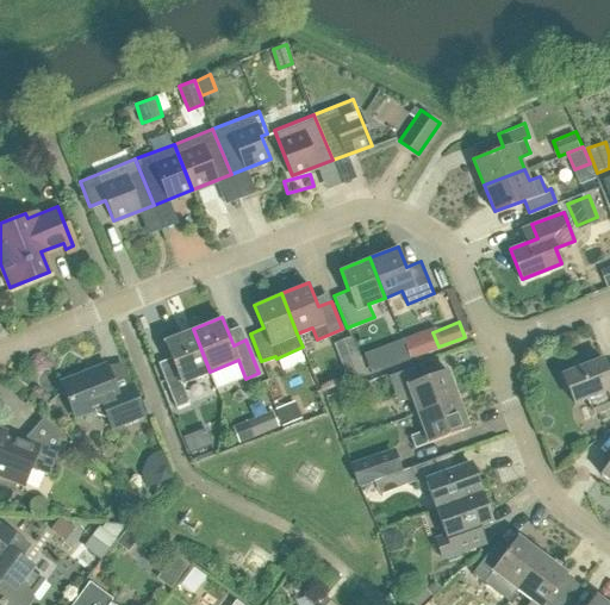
[(182,382),(210,372),(193,329),(165,340),(175,368),(163,373),(176,406),(190,400),(182,382)]
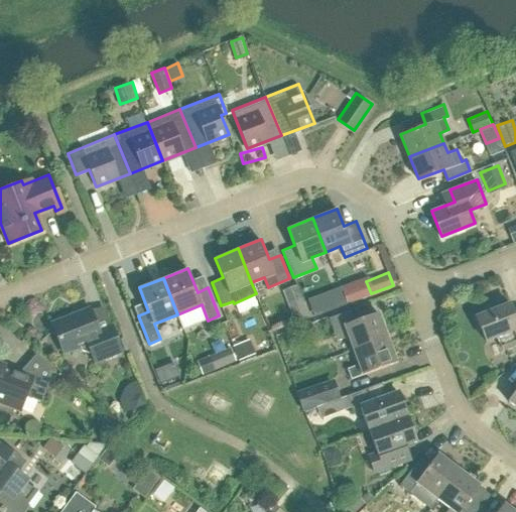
[(325,294),(308,300),(314,317),(331,311),(325,294)]
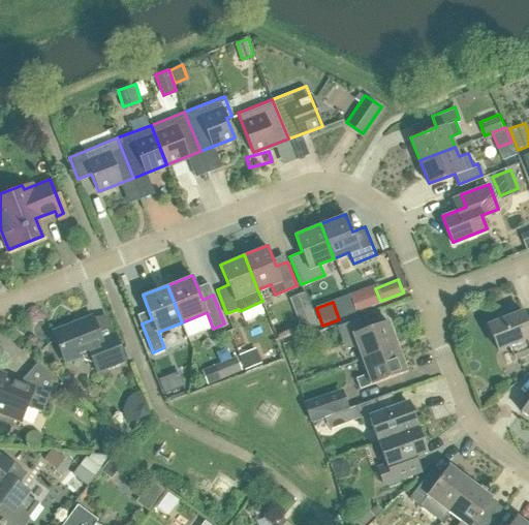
[(303,329),(317,323),(309,304),(296,309),(303,329)]
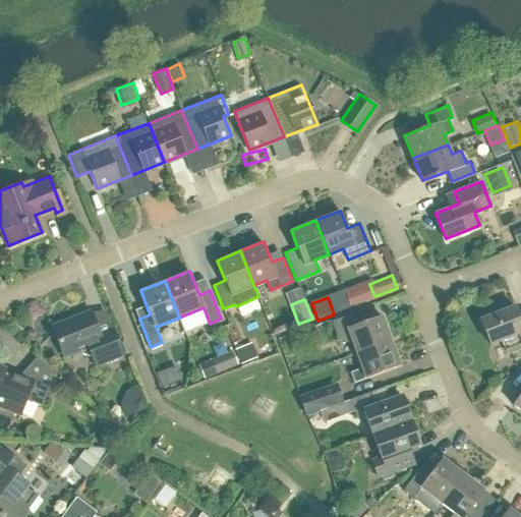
[(520,314),(519,317),(514,305),(480,319),(489,343),(502,338),(508,351),(520,345),(520,314)]
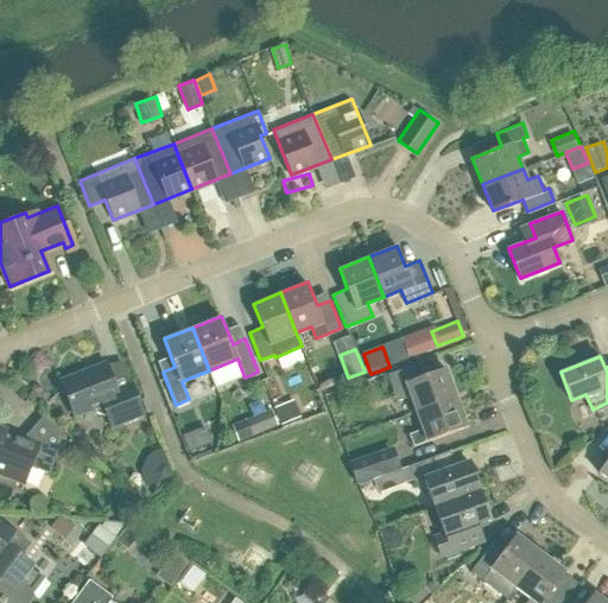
[(416,411),(456,397),(445,367),(425,375),(419,361),(387,373),(397,399),(410,394),(416,411)]
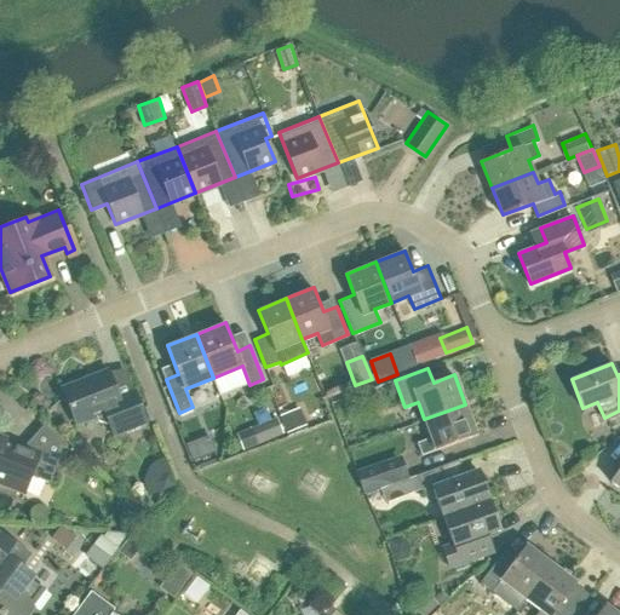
[(115,394),(105,369),(63,386),(76,421),(104,411),(113,432),(143,420),(131,388),(115,394)]
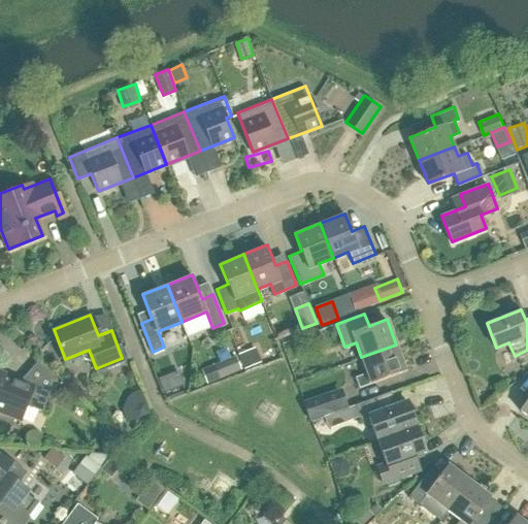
[(396,345),(361,357),(366,371),(355,375),(359,386),(405,369),(396,345)]
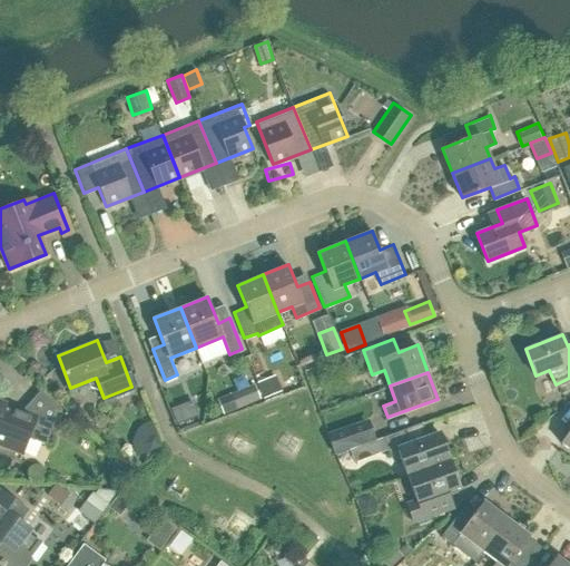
[(277,376),(258,382),(264,397),(283,390),(277,376)]
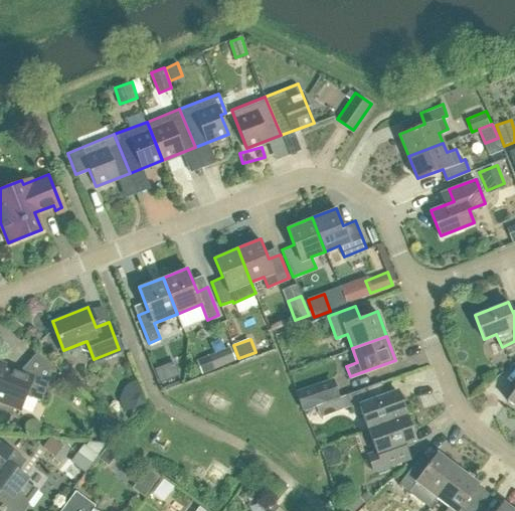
[(238,358),(233,345),(218,351),(222,364),(238,358)]
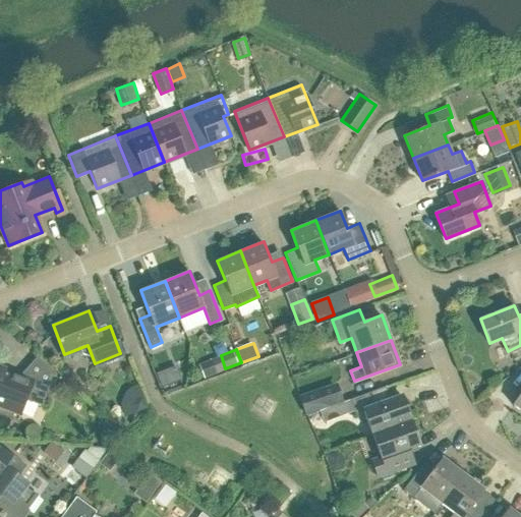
[(173,364),(180,375),(200,362),(193,351),(173,364)]
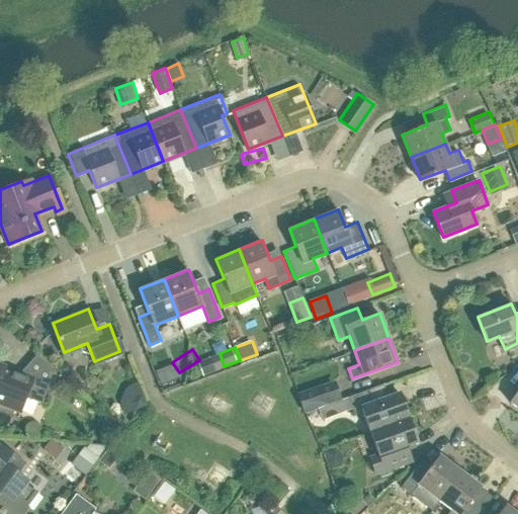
[(41,401),(54,370),(35,353),(18,372),(0,364),(0,405),(19,413),(26,395),(41,401)]
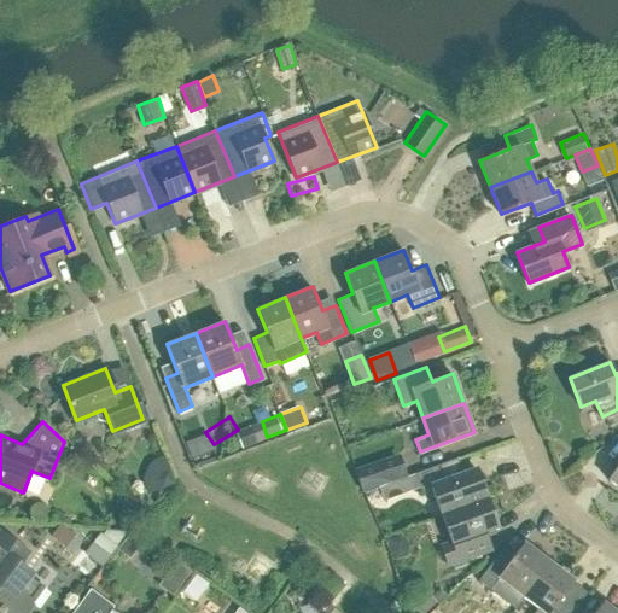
[(363,491),(408,476),(401,453),(355,468),(363,491)]
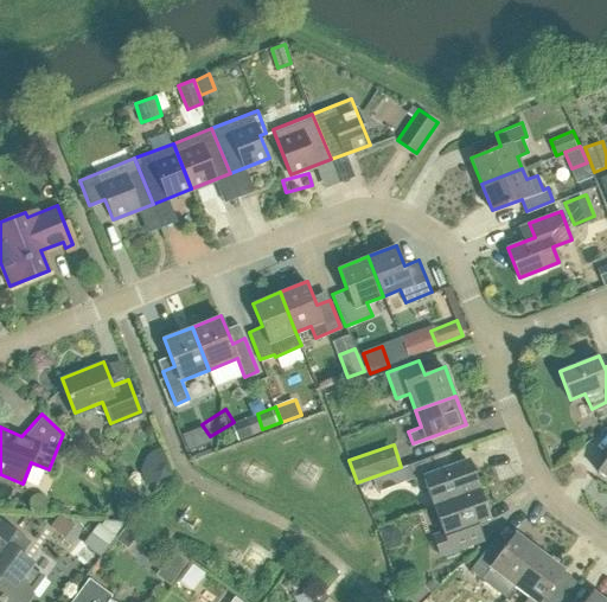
[(434,504),(479,487),(468,459),(454,463),(449,448),(408,463),(414,480),(423,476),(434,504)]
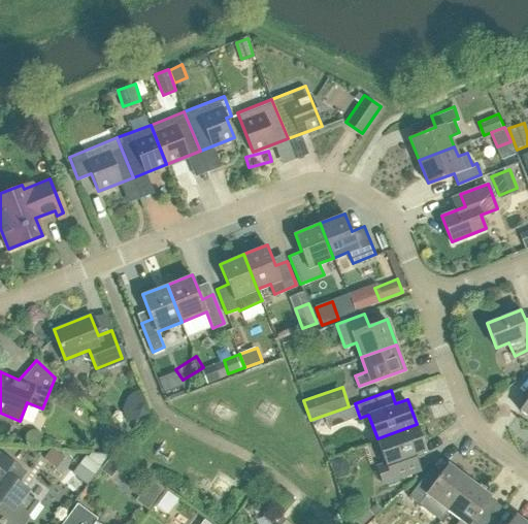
[(138,403),(135,410),(138,417),(150,412),(144,400),(138,403)]
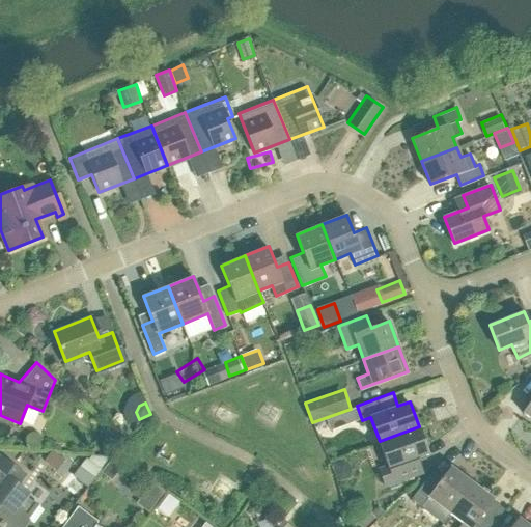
[(419,426),(380,441),(388,465),(380,469),(385,483),(421,470),(416,456),(427,452),(419,426)]
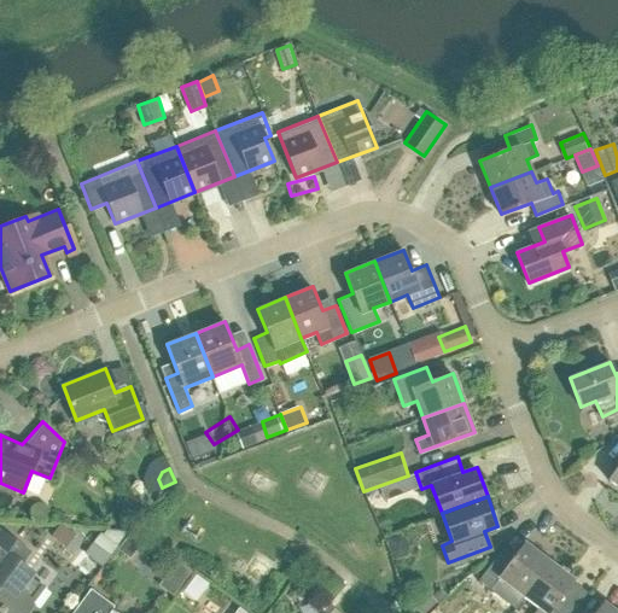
[(52,543),(68,553),(80,535),(64,524),(52,543)]
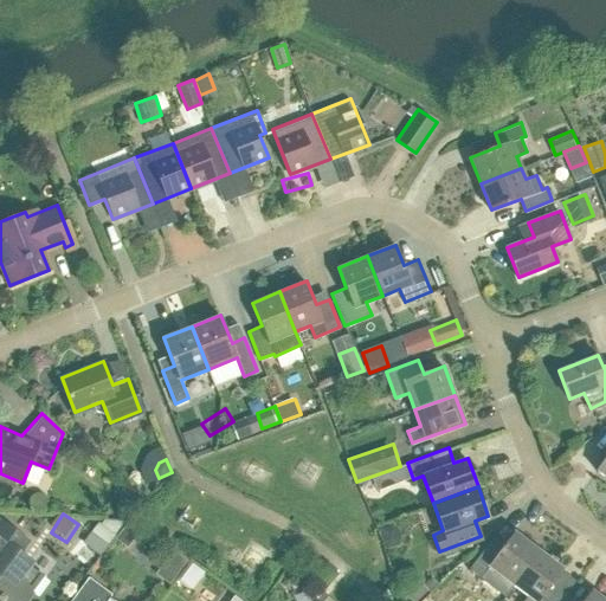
[(115,532),(114,534),(127,543),(139,527),(127,517),(126,518),(115,532)]
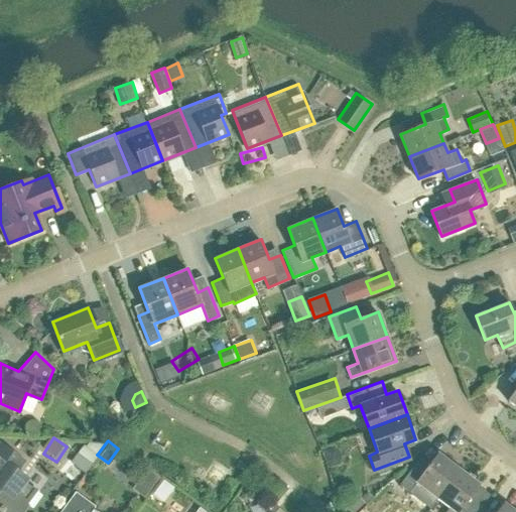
[(32,505),(42,493),(25,481),(27,477),(16,469),(22,460),(0,442),(0,508),(3,510),(4,509),(7,511),(20,511),(28,502),(32,505)]
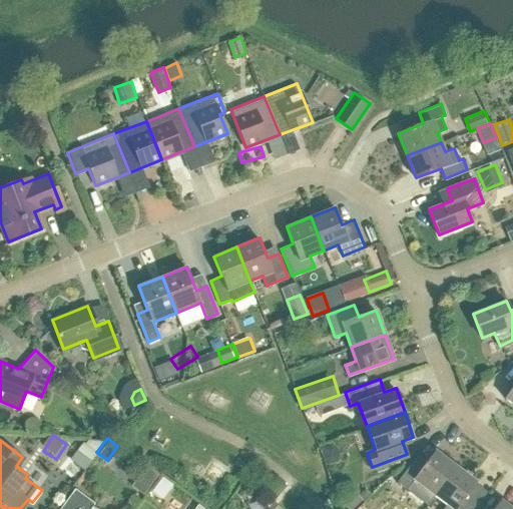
[(70,457),(85,468),(96,452),(97,451),(83,440),(70,457)]
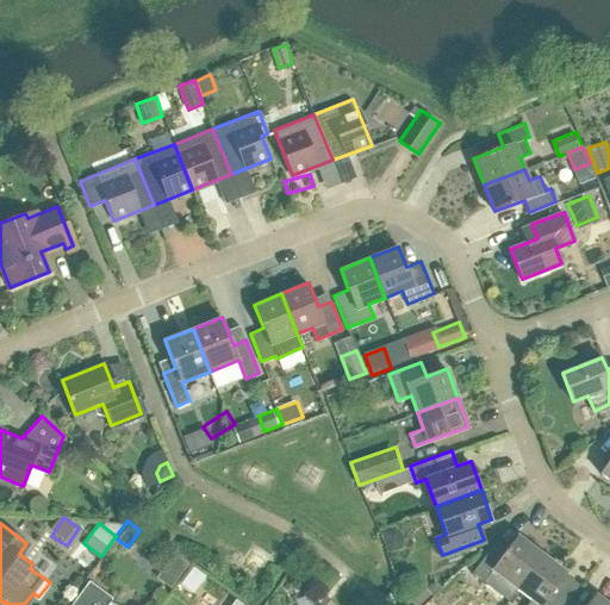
[(49,535),(39,546),(58,561),(67,549),(49,535)]
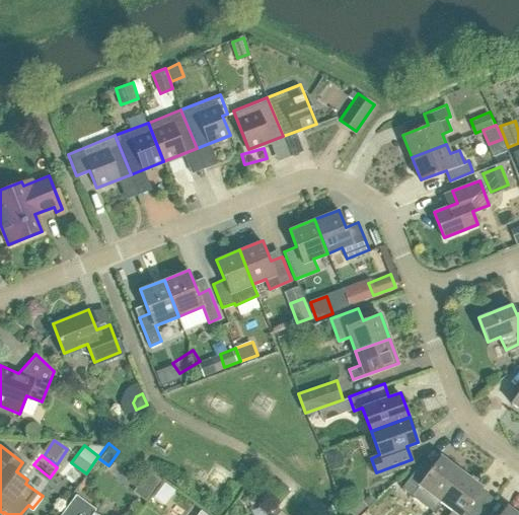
[(432,510),(461,471),(440,455),(429,470),(419,462),(401,487),(432,510)]
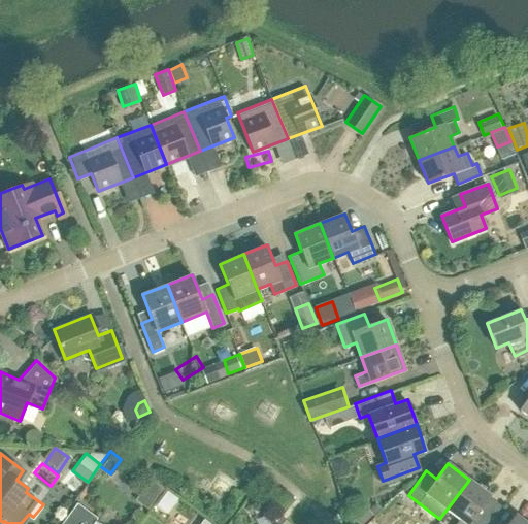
[(152,480),(143,490),(156,498),(163,488),(152,480)]
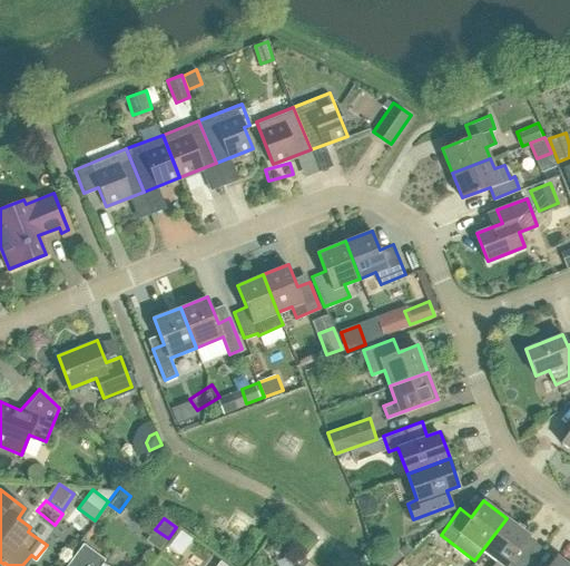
[(507,518),(474,560),(475,560),(483,550),(495,559),(490,565),(523,565),(529,559),(518,552),(530,535),(507,518)]
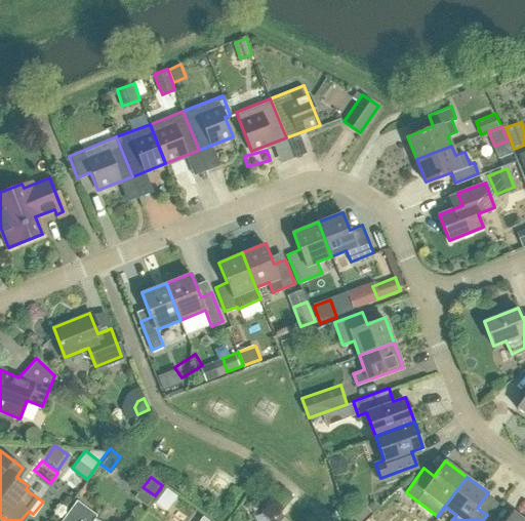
[(167,488),(156,503),(166,510),(176,495),(167,488)]
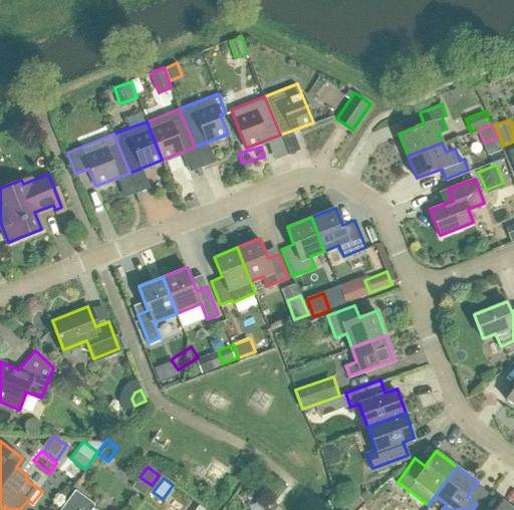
[(99,509),(92,505),(94,503),(74,488),(58,509),(99,509)]
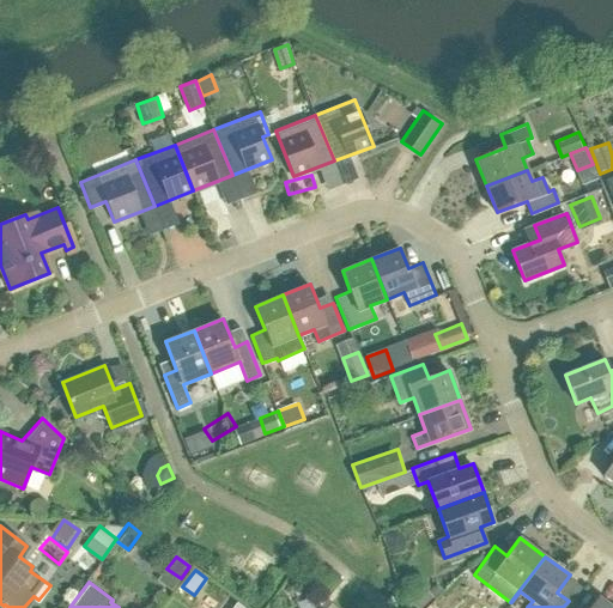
[(612,607),(599,597),(589,607),(612,607)]
